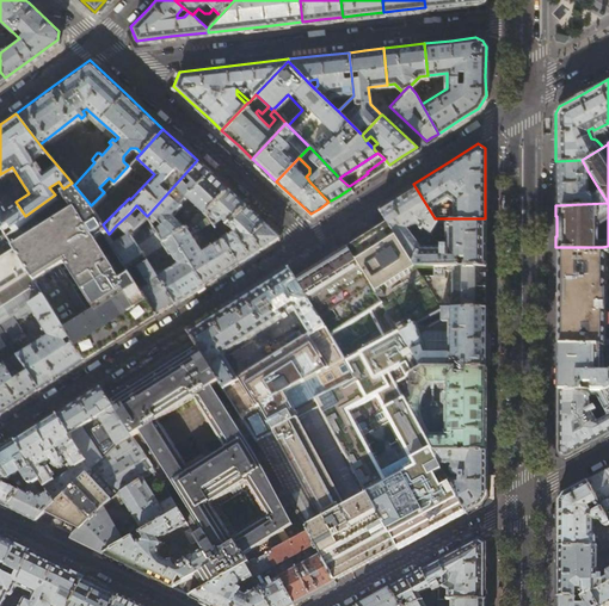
[(213,175),(197,160),(147,216),(149,220),(162,239),(172,233),(184,226),(171,214),(180,203),(179,202),(185,195),(197,206),(194,211),(198,216),(204,211),(227,189),(213,175)]
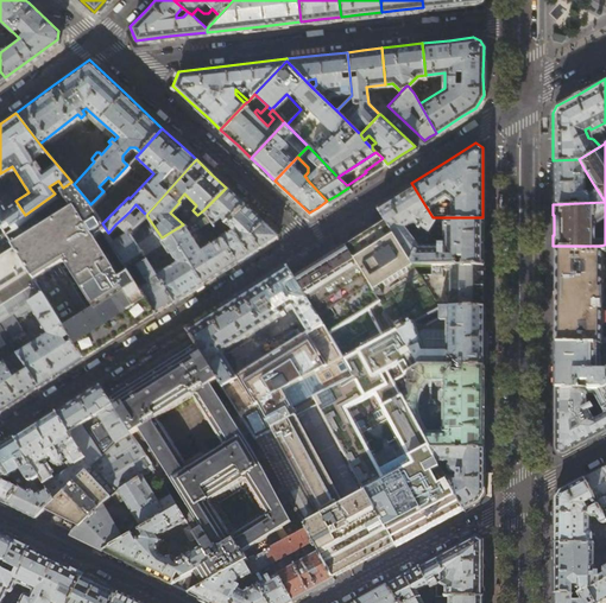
[(579,159),(553,160),(553,181),(553,204),(605,202),(594,185),(586,191),(585,190),(585,189),(582,189),(581,172),(585,170),(579,159)]
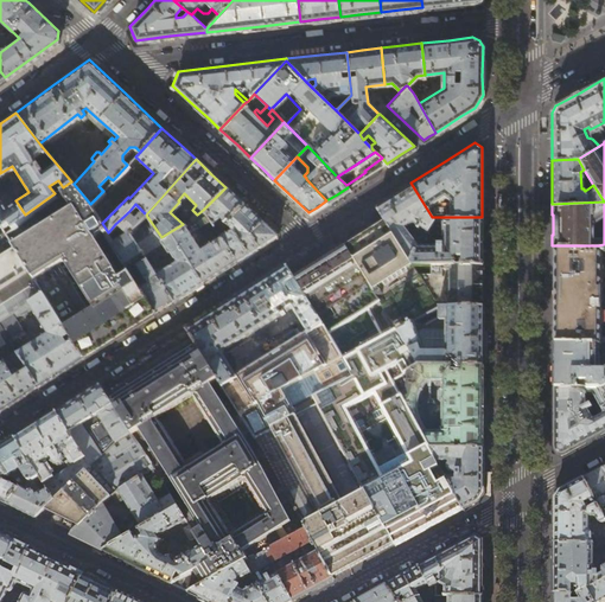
[(0,224),(4,230),(25,215),(16,200),(0,177),(0,224)]
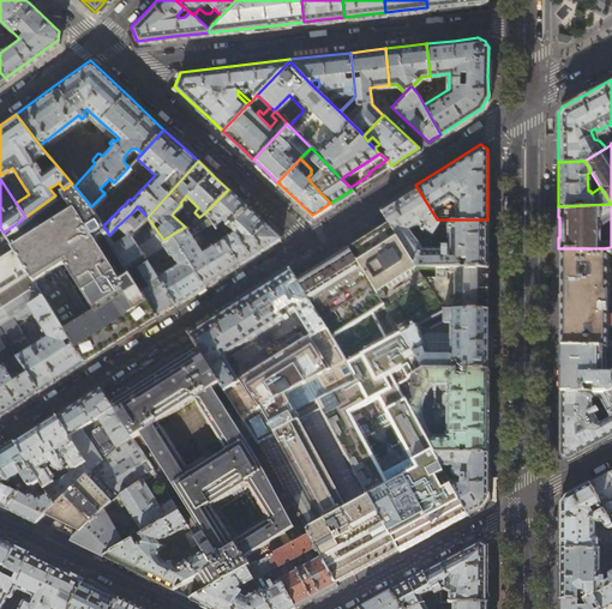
[(75,186),(72,184),(64,190),(61,191),(72,209),(61,215),(58,209),(49,215),(53,221),(12,246),(13,247),(28,271),(31,278),(63,259),(95,309),(64,329),(83,360),(105,347),(141,324),(155,314),(139,289),(136,284),(127,290),(126,288),(130,285),(107,251),(113,247),(107,237),(109,235),(103,225),(102,223),(91,206),(75,186)]
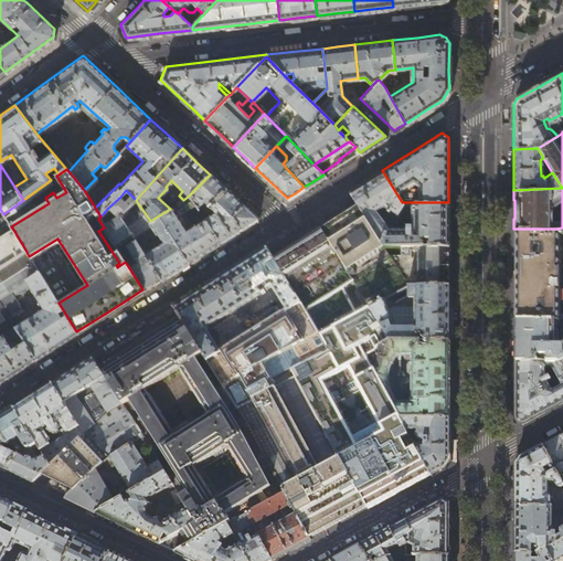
[(402,202),(382,170),(368,180),(349,191),(357,203),(381,242),(402,202)]
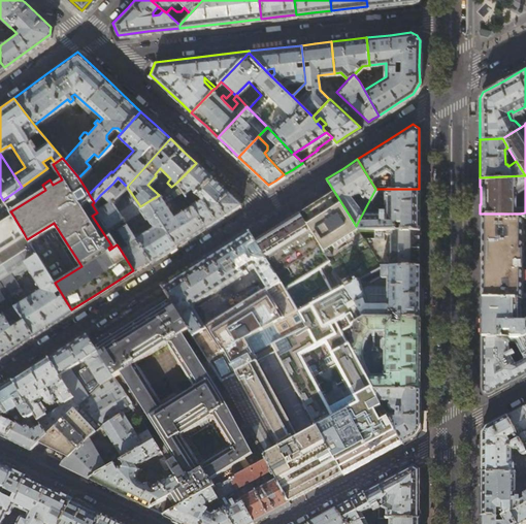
[(201,168),(196,163),(176,183),(184,193),(189,187),(196,192),(210,176),(201,168)]
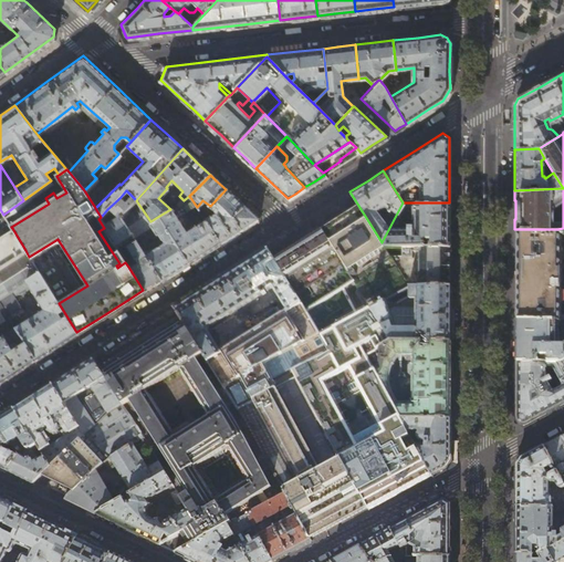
[(106,193),(93,181),(84,190),(94,206),(106,193)]
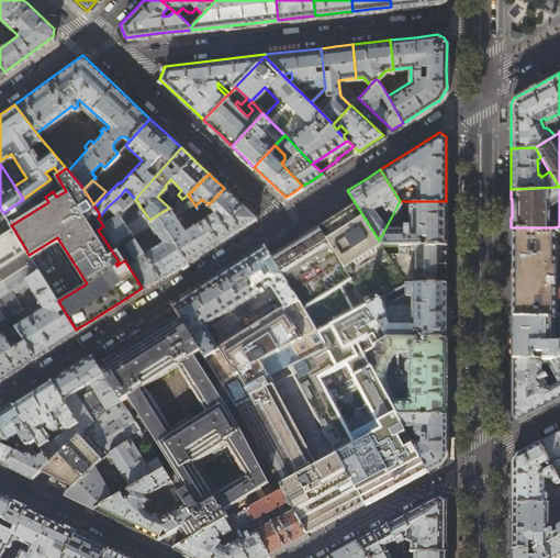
[(228,187),(226,189),(236,199),(254,215),(256,212),(228,187)]
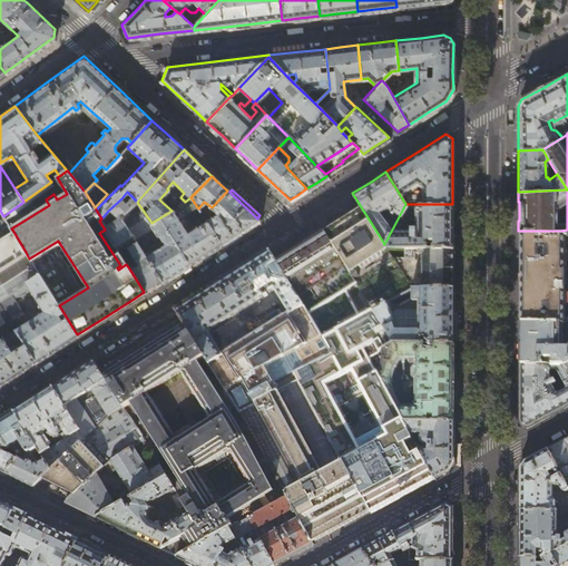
[(229,192),(227,191),(212,207),(217,215),(206,222),(219,244),(235,234),(258,220),(257,218),(240,202),(229,192)]
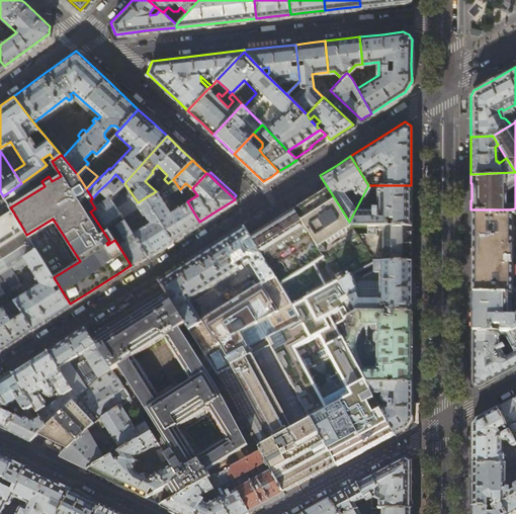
[(116,190),(123,182),(119,178),(114,183),(110,180),(98,191),(104,197),(96,203),(93,197),(92,198),(90,200),(95,208),(105,226),(115,220),(121,216),(121,215),(109,197),(116,190)]
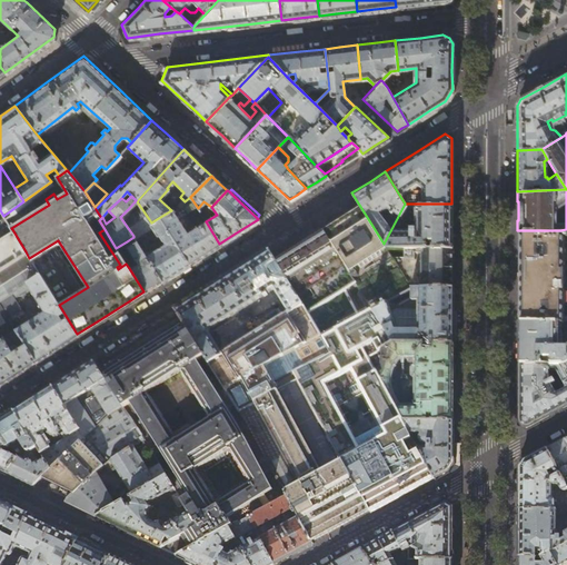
[(198,208),(190,197),(185,201),(171,210),(160,217),(188,263),(202,254),(219,244),(206,221),(198,208)]
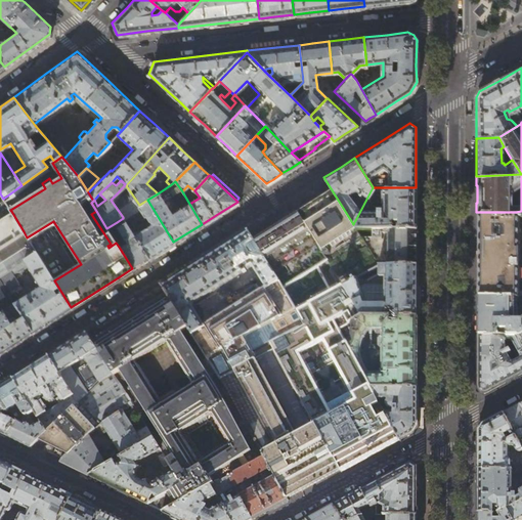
[(416,205),(416,187),(373,187),(353,224),(354,226),(416,226),(416,205)]
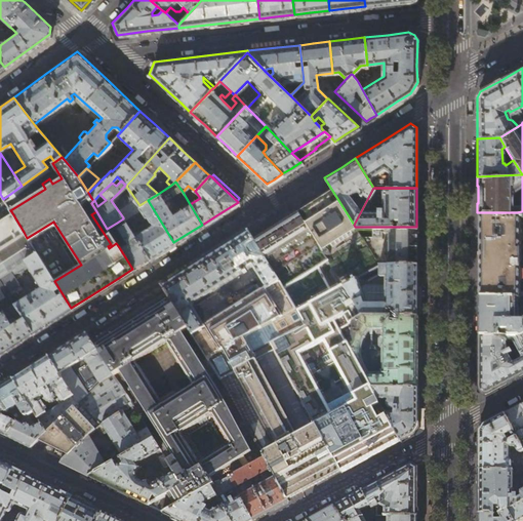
[(119,194),(118,193),(111,200),(123,217),(139,207),(138,206),(139,205),(128,189),(119,194)]
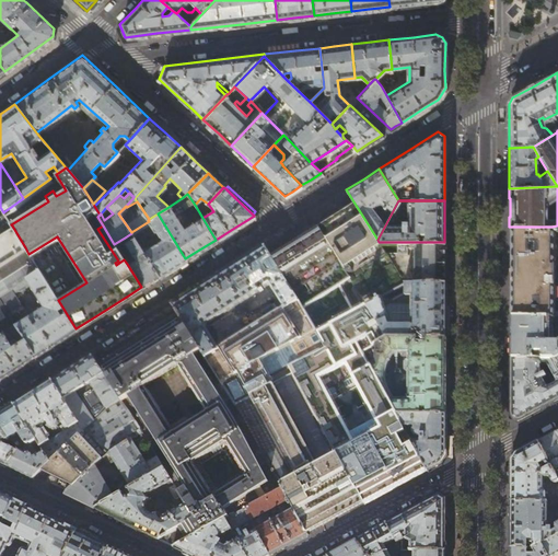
[(340,209),(317,224),(347,273),(364,301),(379,293),(403,280),(379,242),(378,240),(353,201),(340,209)]
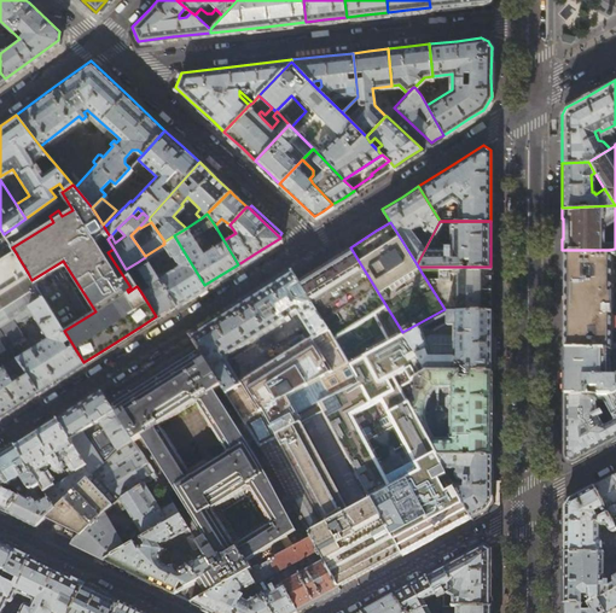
[(174,235),(164,241),(163,243),(164,244),(169,252),(170,251),(179,264),(162,275),(158,270),(155,273),(175,304),(190,295),(204,285),(174,235)]
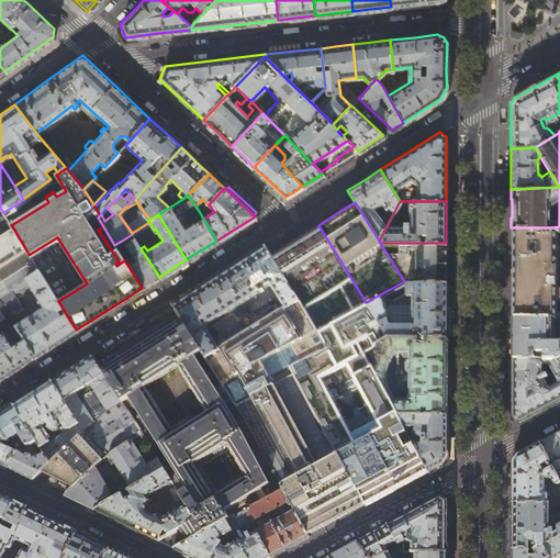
[(293,241),(270,255),(301,304),(328,287),(348,274),(318,225),(293,241)]
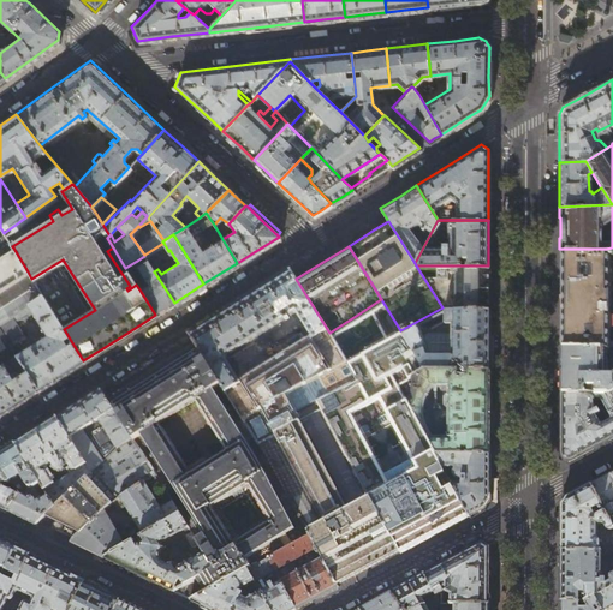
[(0,287),(28,271),(13,247),(0,257),(0,287)]
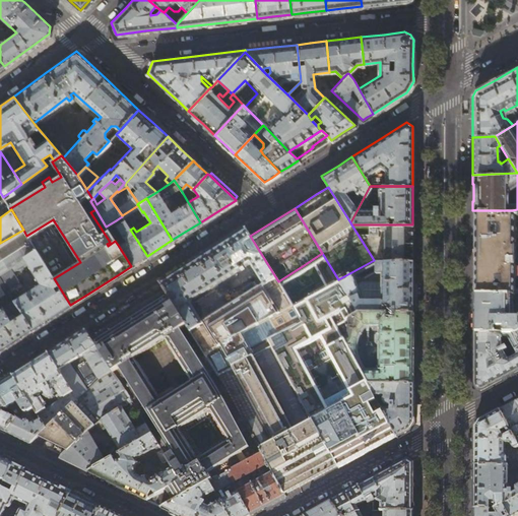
[(512,210),(472,210),(472,227),(472,267),(472,291),(510,291),(512,291),(512,286),(517,286),(517,215),(512,216),(512,210)]
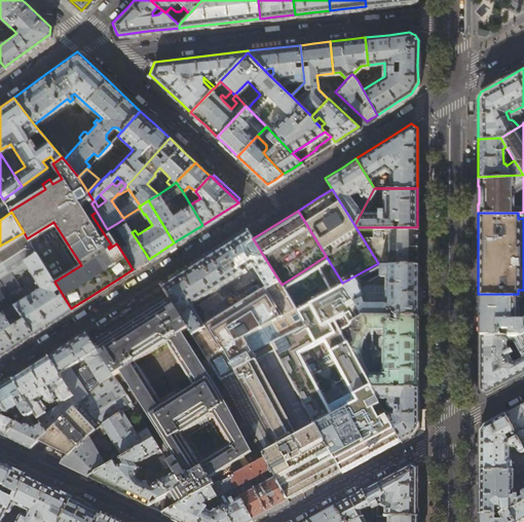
[(123,219),(117,223),(119,227),(116,229),(125,244),(119,248),(133,269),(141,264),(149,259),(132,232),(123,219)]
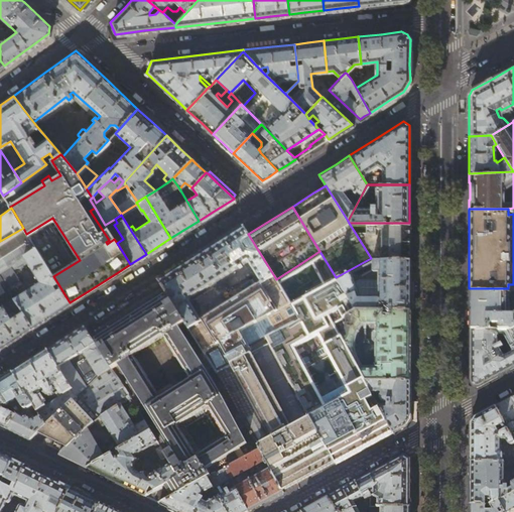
[(173,266),(156,277),(163,287),(215,369),(267,341),(264,334),(297,316),(289,302),(276,279),(248,234),(242,223),(233,229),(204,247),(173,266)]
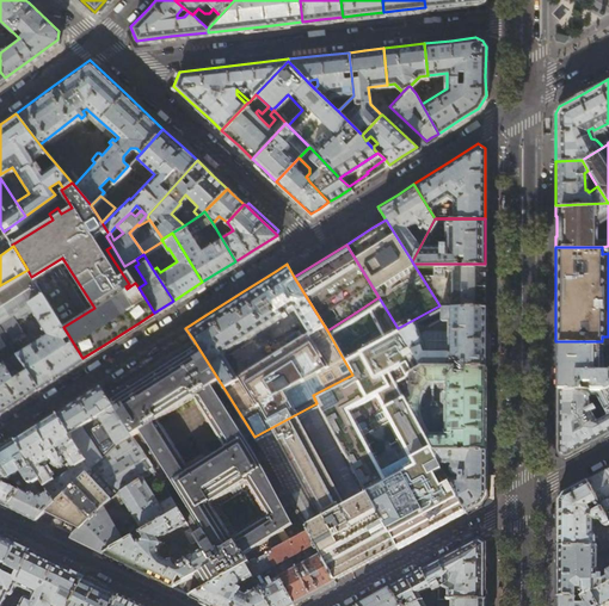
[(485,284),(485,264),(413,264),(440,305),(441,305),(485,305),(485,284)]
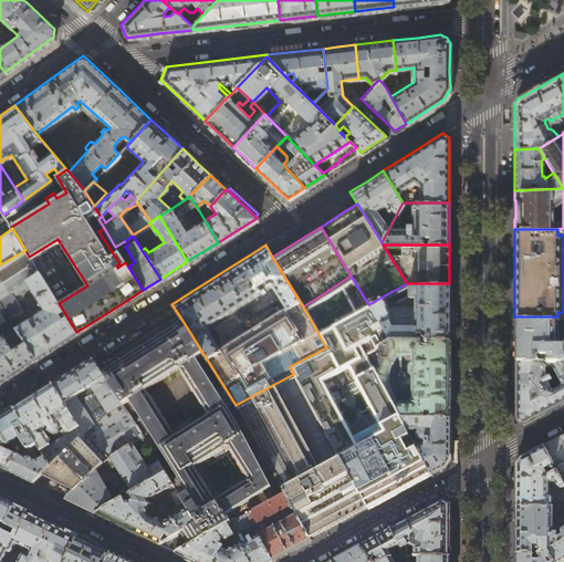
[(28,284),(42,309),(14,326),(34,358),(55,345),(76,332),(59,303),(29,257),(25,250),(0,264),(0,303),(8,316),(16,312),(13,310),(20,305),(13,294),(28,284)]
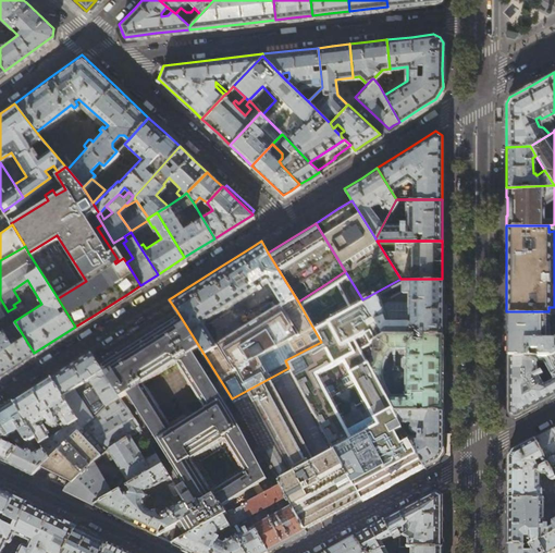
[(366,360),(359,347),(371,340),(383,332),(362,299),(345,271),(325,284),(340,312),(312,327),(321,342),(285,360),(288,368),(359,495),(392,478),(421,463),(407,435),(398,420),(393,408),(366,360)]
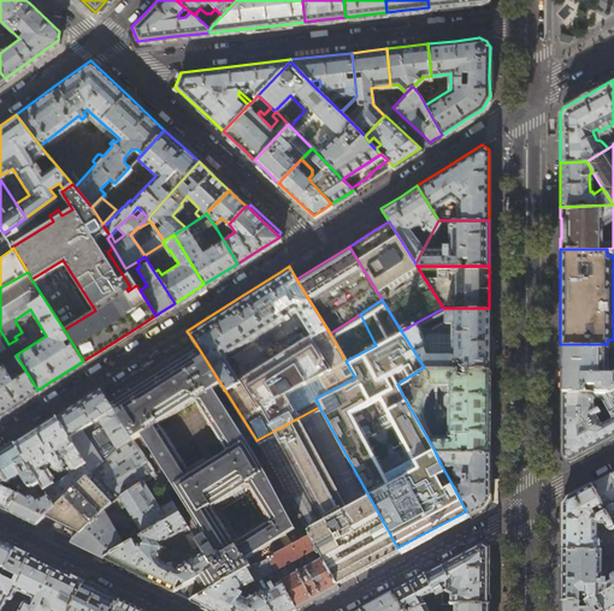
[(489,337),(489,308),(444,308),(443,320),(444,321),(450,321),(450,332),(450,350),(426,350),(417,322),(401,331),(424,367),(489,367),(489,337)]
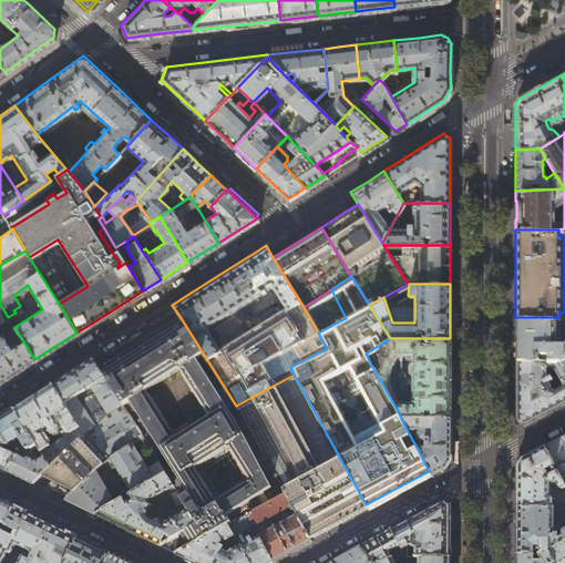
[(8,317),(0,304),(0,380),(22,367),(22,366),(26,364),(33,359),(34,359),(14,327),(8,317)]
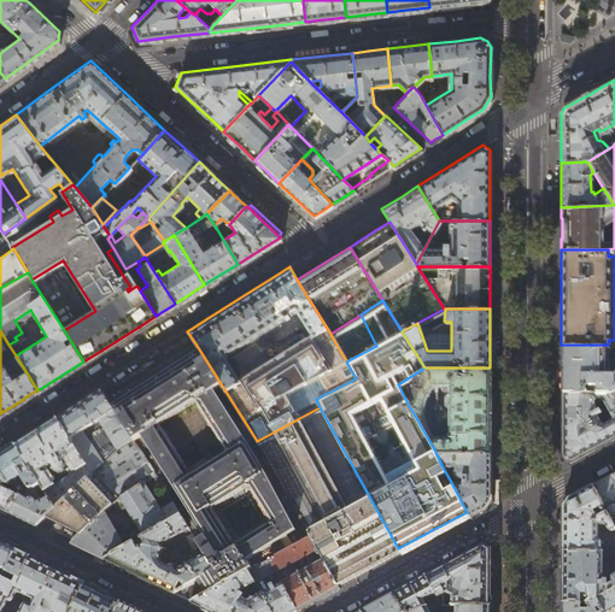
[(169,589),(179,593),(189,599),(246,568),(267,555),(309,534),(257,441),(195,343),(177,355),(134,382),(107,399),(130,435),(157,477),(169,498),(177,511),(186,524),(192,535),(197,542),(203,552),(212,568),(169,589)]
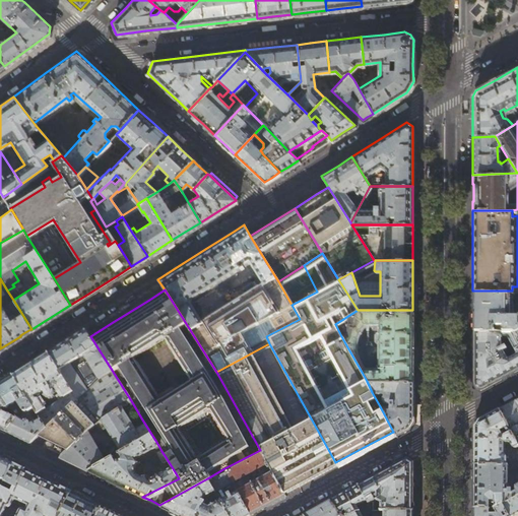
[(510,291),(472,291),(472,307),(472,329),(512,329),(512,330),(517,327),(517,291),(515,291),(515,294),(517,293),(517,312),(515,314),(510,314),(510,291)]
